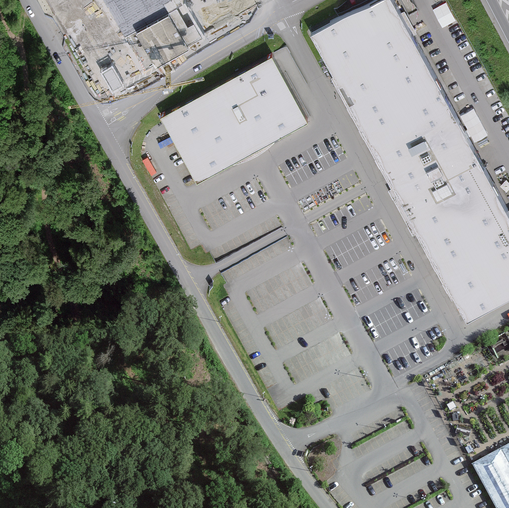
[(48,0),(105,102),(210,44),(198,22),(191,26),(176,0),(48,0)]
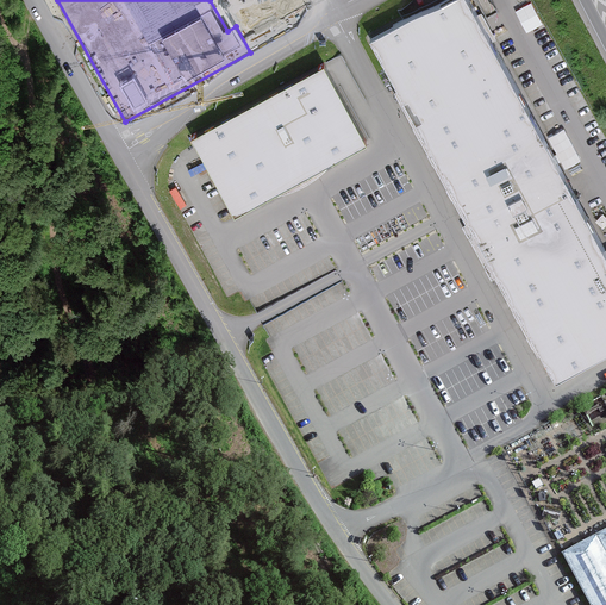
[(444,0),(366,44),(557,385),(605,357),(605,247),(495,41),(473,0),(444,0)]
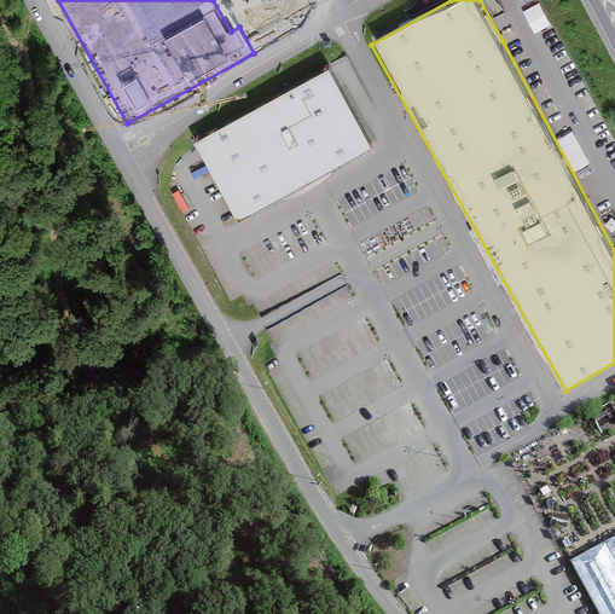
[(193,144),(235,224),(370,149),(328,69),(193,144)]
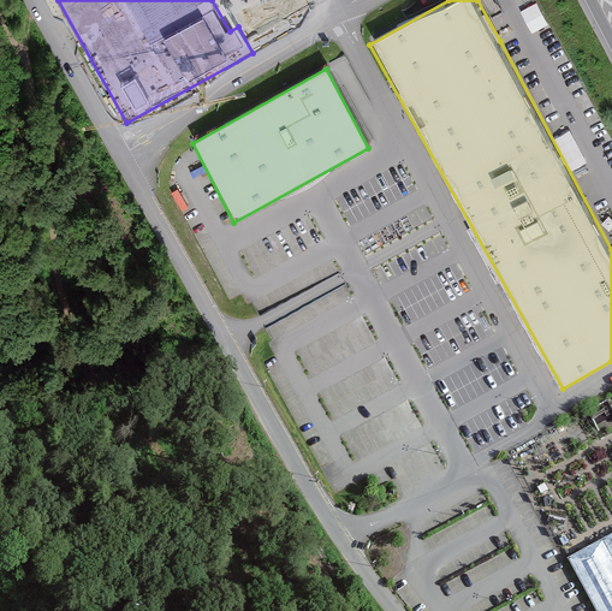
[(611,543),(572,564),(596,610),(611,610),(611,543)]
